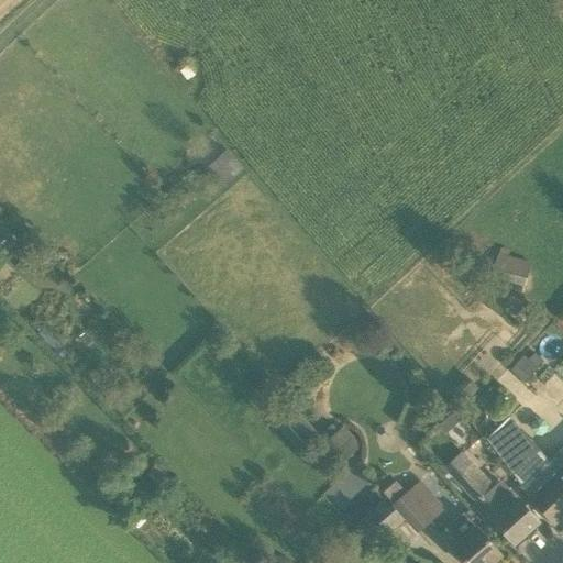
[(525,286),(531,263),(498,254),(492,276),(525,286)]
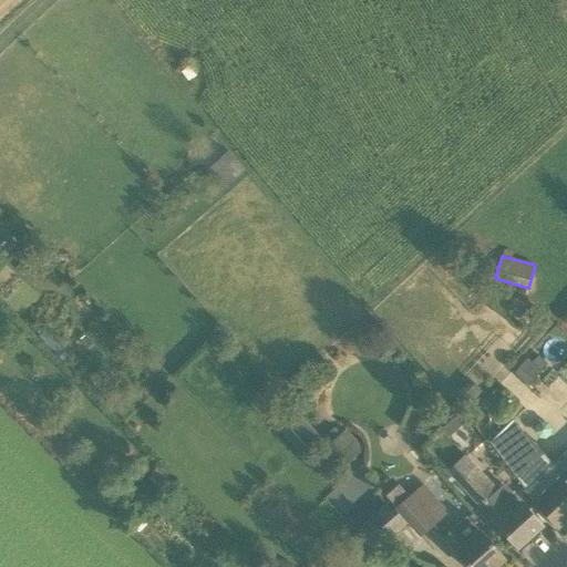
[(519,368),(514,374),(527,388),(534,380),(532,379),(540,369),(542,371),(547,366),(537,356),(532,362),(527,358),(519,367),(519,368)]
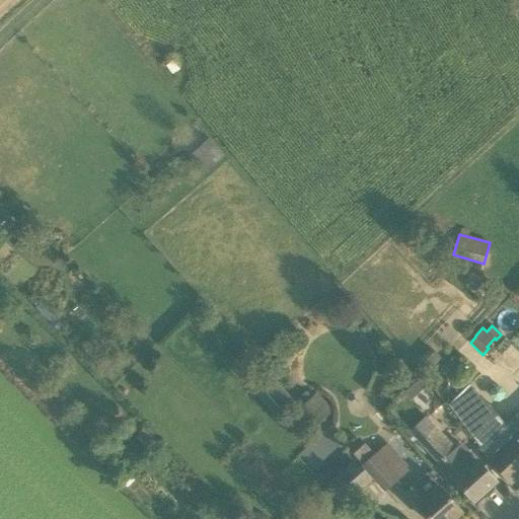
[(428,348),(419,358),(430,368),(439,359),(428,348)]
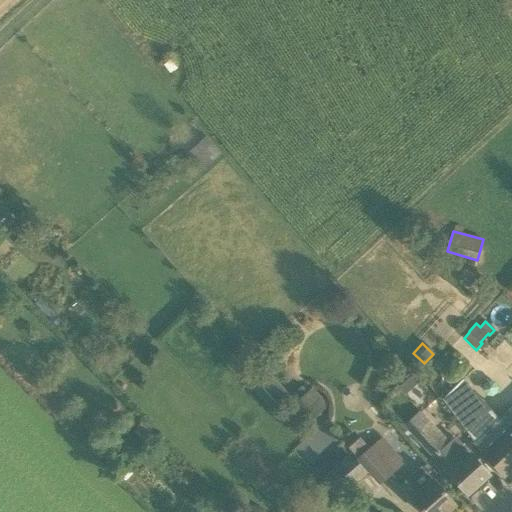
[(408,377),(398,388),(405,394),(415,383),(408,377)]
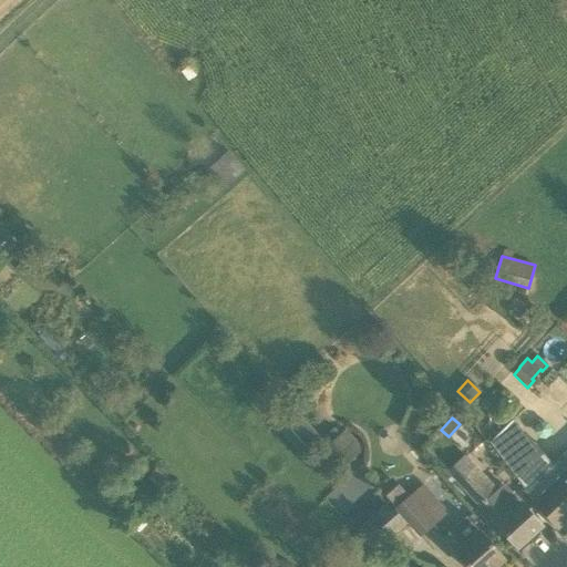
[(513,420),(490,442),(511,468),(536,444),(513,420)]
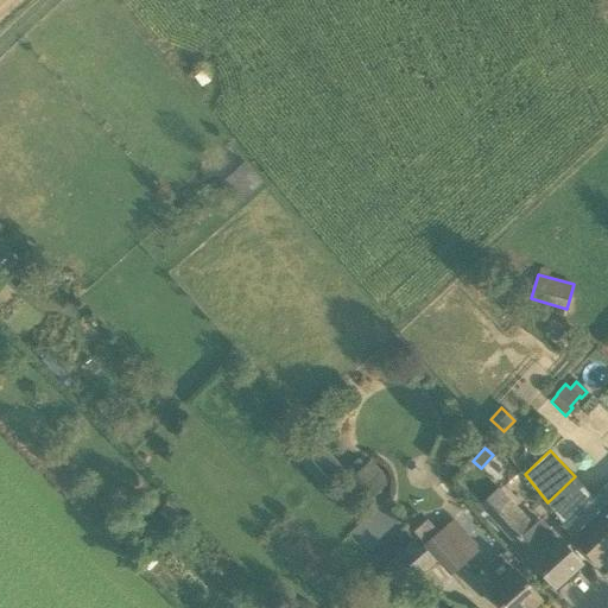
[(349,479),(368,499),(388,479),(369,458),(367,461),(356,470),(349,479)]
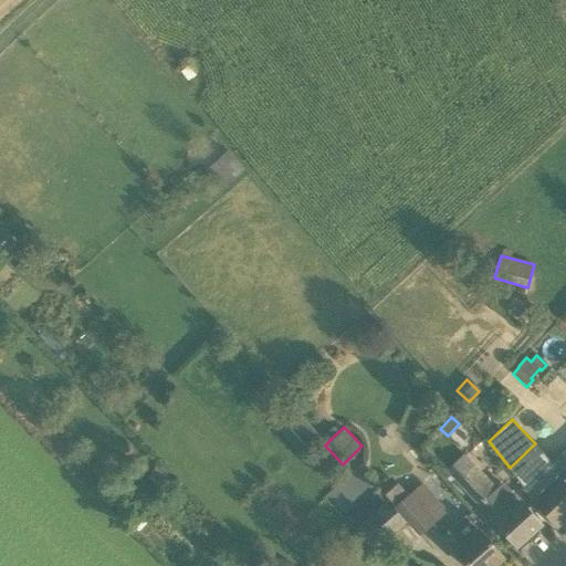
[(525,489),(523,490),(556,528),(565,519),(565,449),(552,462),(525,489)]
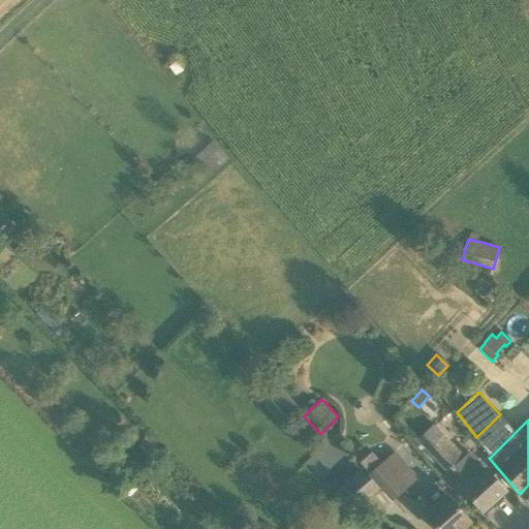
[(463,458),(442,434),(433,424),(416,439),(429,452),(483,510),(505,490),(487,469),(483,472),(467,454),(463,458)]
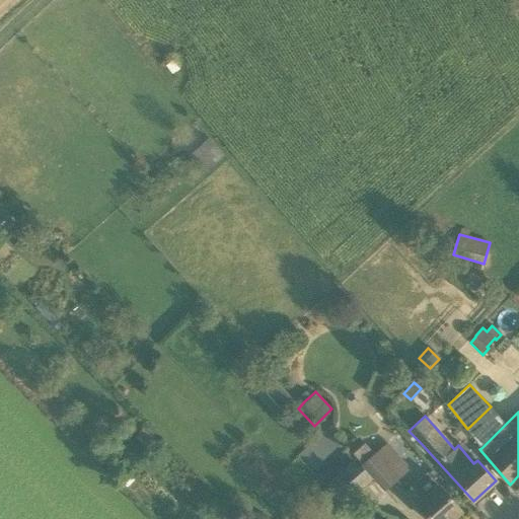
[(360,436),(348,446),(359,459),(370,449),(360,436)]
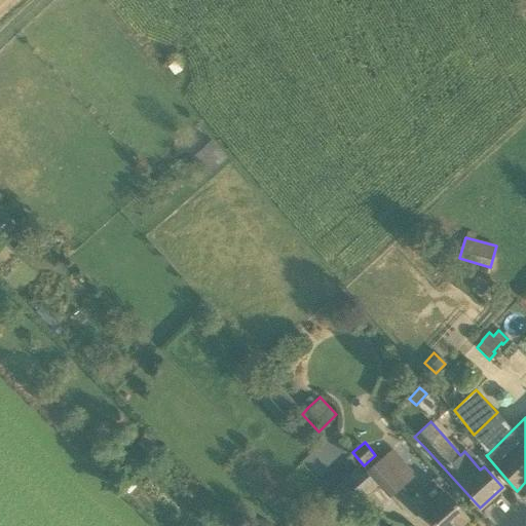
[(402,487),(379,459),(367,470),(389,497),(402,487)]
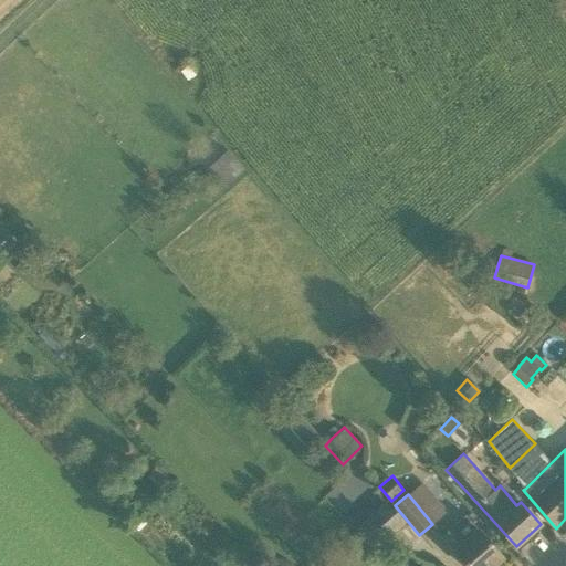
[(493,565),(503,557),(477,527),(465,514),(441,536),(468,565),(493,565)]
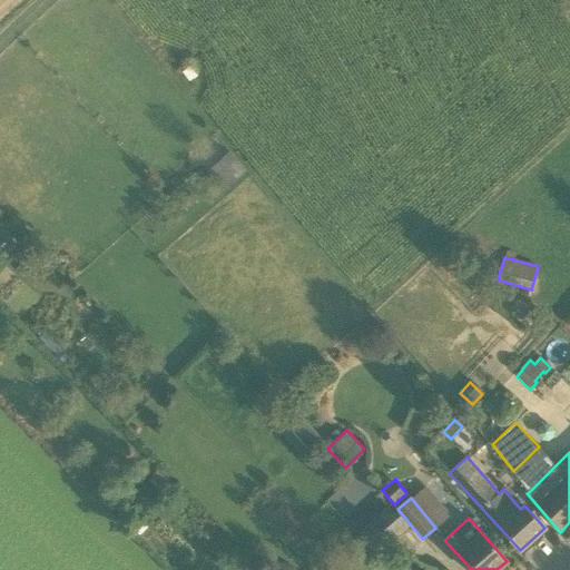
[(393,541),(372,519),(360,530),(381,552),(393,541)]
